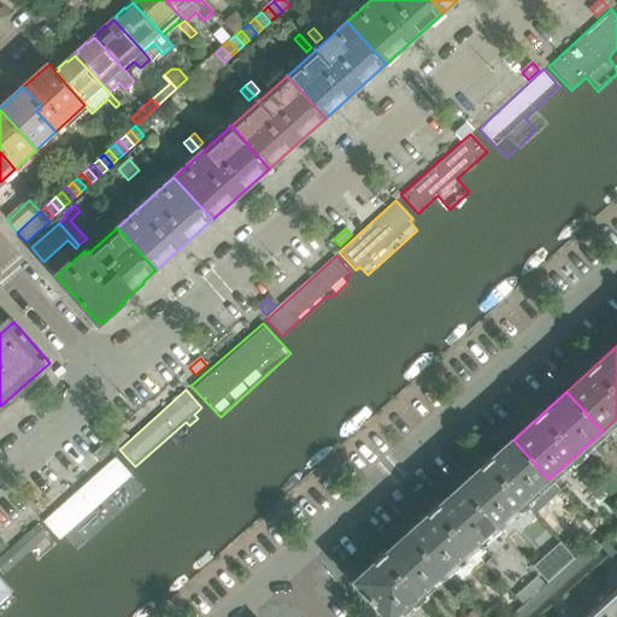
[(118,446),(127,438),(121,430),(112,439),(118,446)]
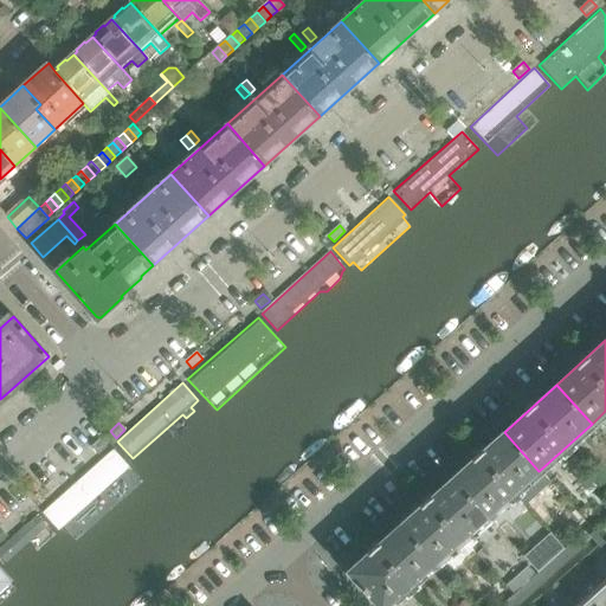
[(539,471),(504,432),(452,478),(487,517),(539,471)]
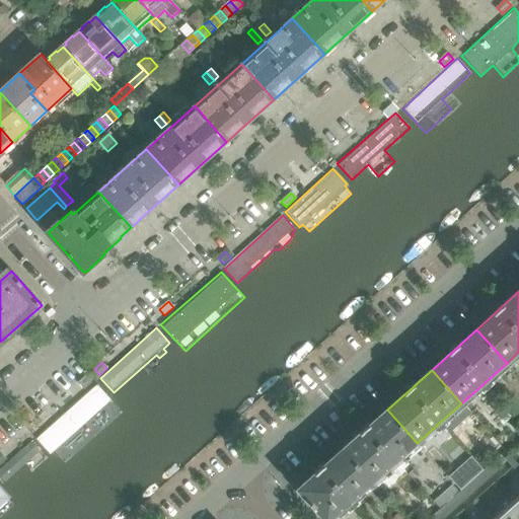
[(83,388),(90,381),(85,375),(78,382),(83,388)]
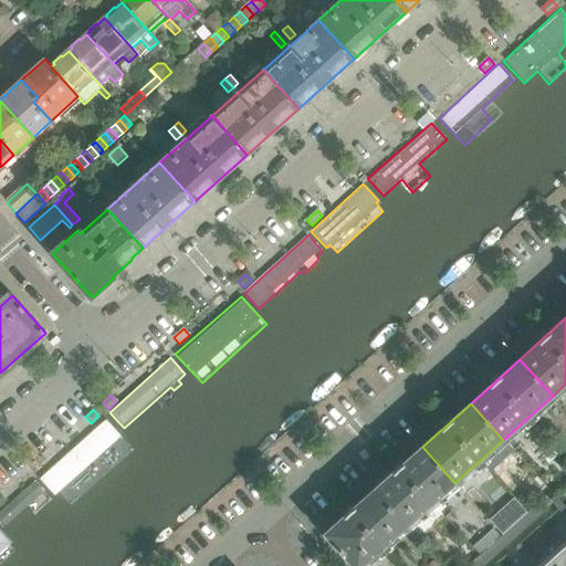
[(54,491),(117,435),(102,418),(39,474),(54,491)]
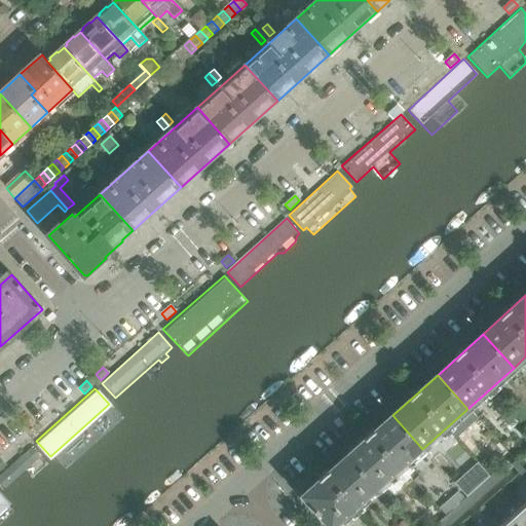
[(422,449),(392,415),(346,456),(377,490),(422,449)]
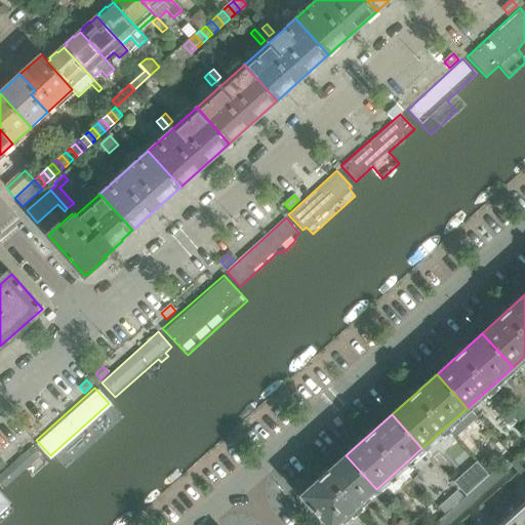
[(524,436),(524,427),(519,420),(513,426),(513,427),(509,431),(511,434),(515,430),(520,436),(516,439),(519,442),(524,436)]
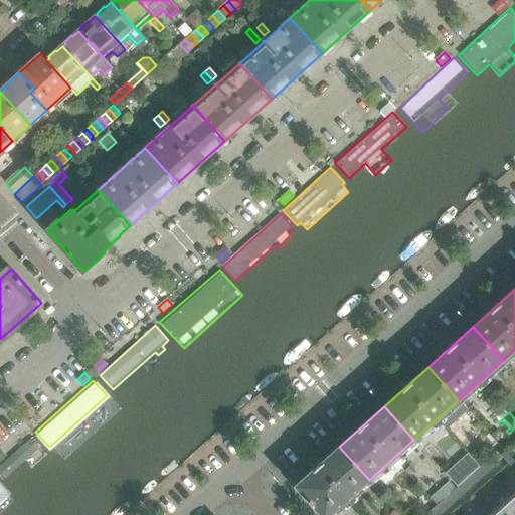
[(47,455),(31,437),(0,463),(0,472),(6,479),(25,461),(32,469),(47,455)]
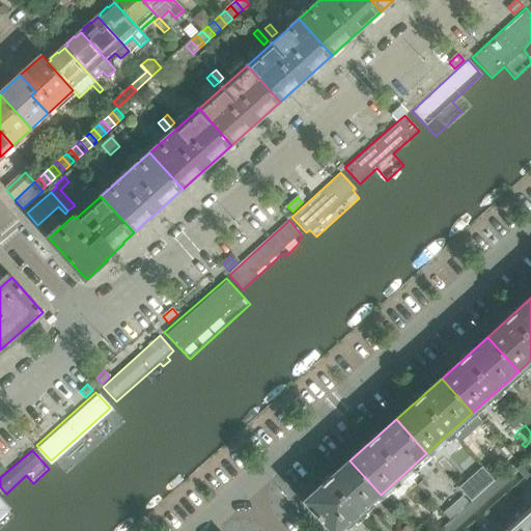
[(381,495),(350,460),(304,501),(330,530),(339,530),(358,514),(381,495)]
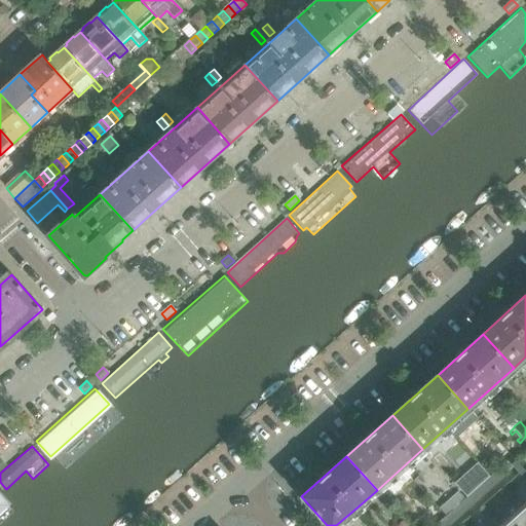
[(510,473),(502,465),(498,470),(504,477),(510,473)]
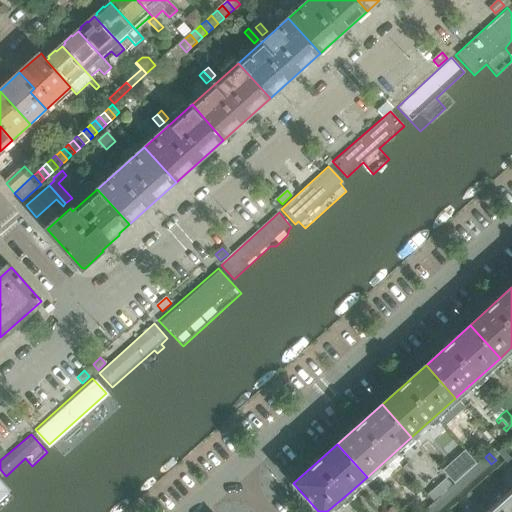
[(491,464),(485,457),(480,461),(487,468),(491,464)]
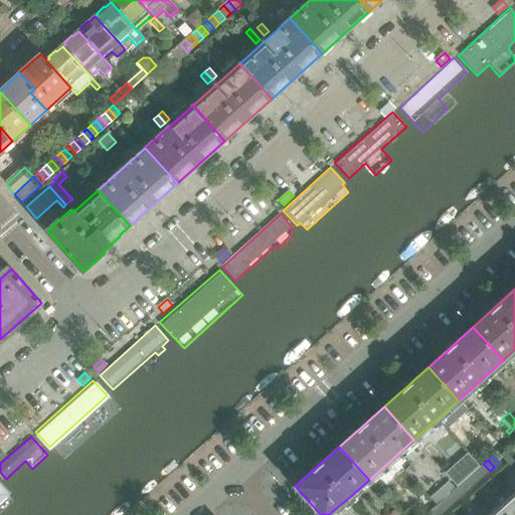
[(490,471),(483,464),(478,468),(485,476),(490,471)]
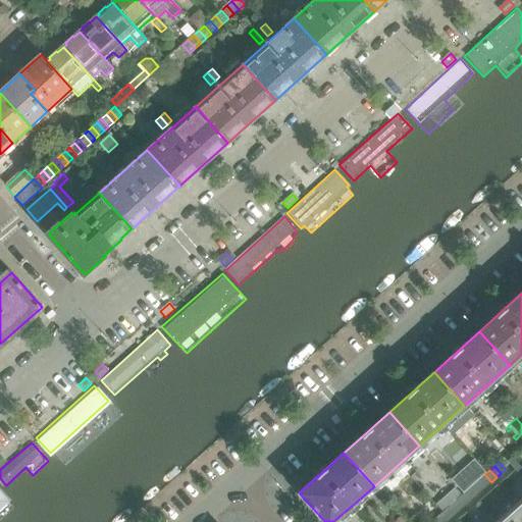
[(491,482),(484,474),(480,478),(487,486),(491,482)]
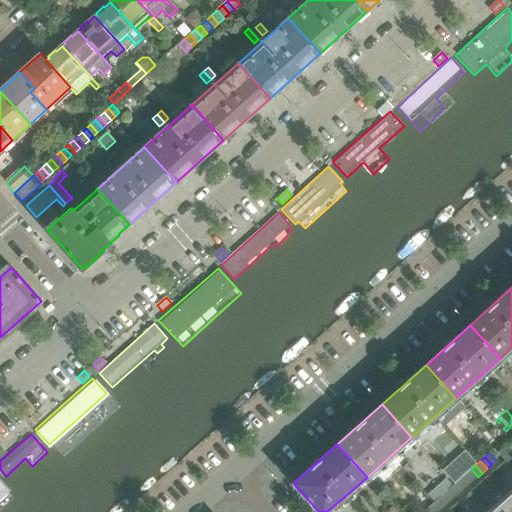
[(478,477),(471,469),(466,473),(473,481),(478,477)]
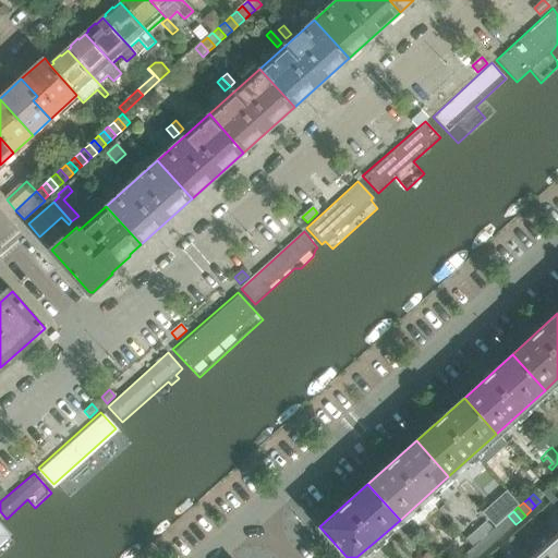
[(516,524),(508,516),(504,520),(511,529),(516,524)]
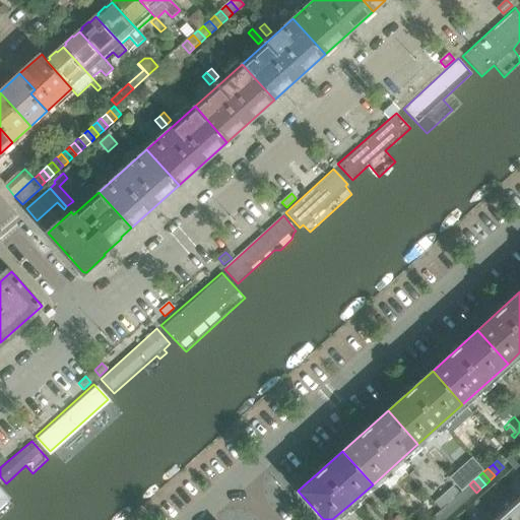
[(476,493),(469,484),(464,489),(471,497),(476,493)]
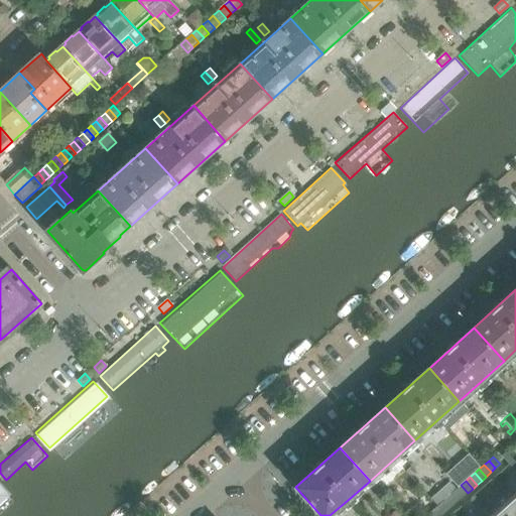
[(446,498),(452,494),(456,489),(449,483),(431,499),(437,506),(442,502),(446,498)]
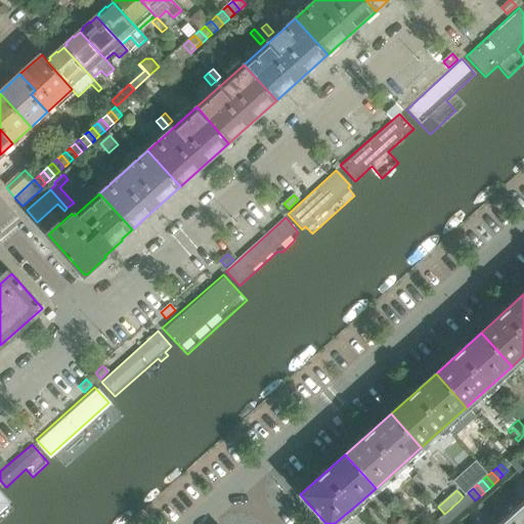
[(0,523),(15,510),(0,492),(0,523)]
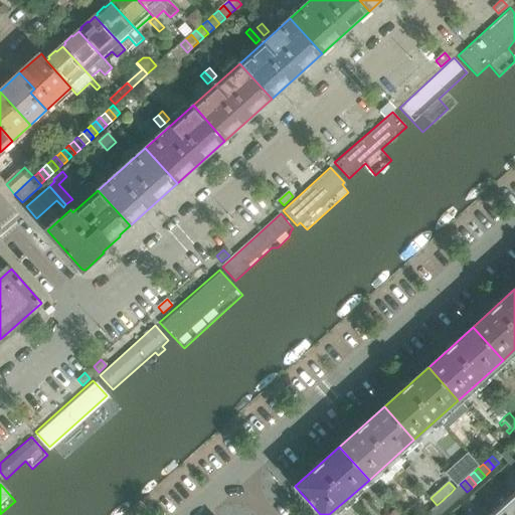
[(467,492),(460,484),(457,487),(455,488),(462,496),(467,492)]
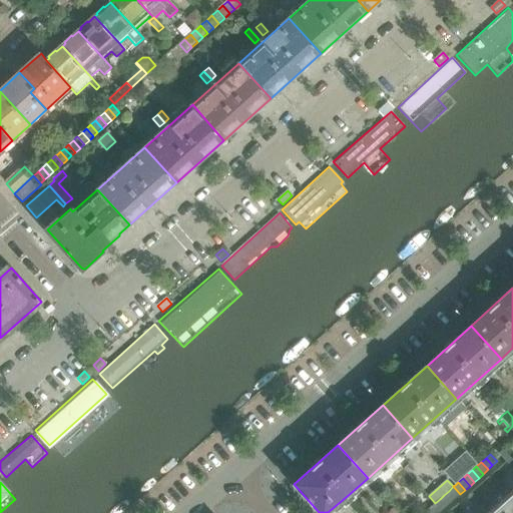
[(460,494),(453,486),(449,491),(456,498),(460,494)]
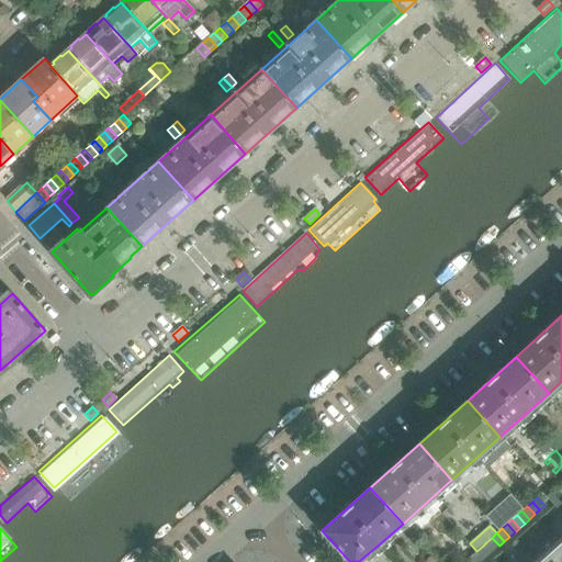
[(499,546),(492,538),(486,542),(494,550),(499,546)]
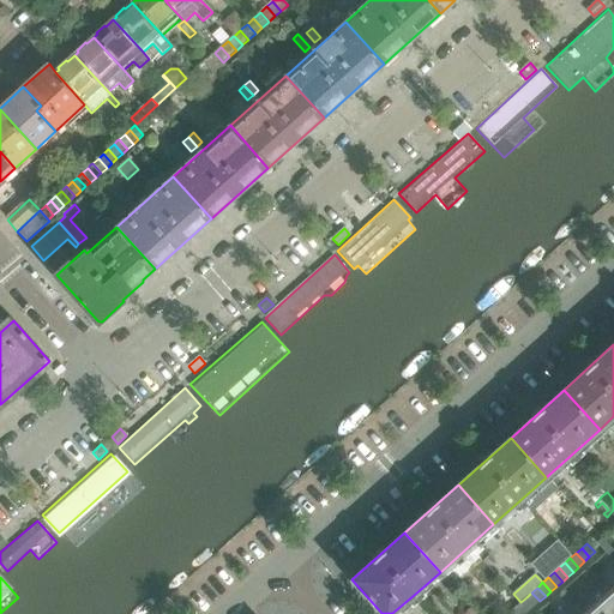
[(540,601),(531,593),(527,597),(535,607),(540,601)]
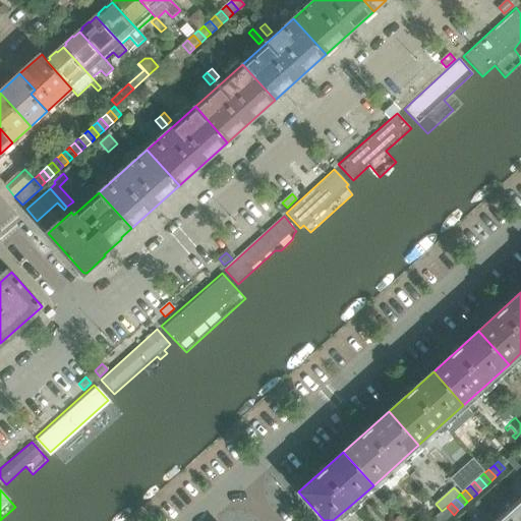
[(454,515),(447,507),(442,511),(449,519),(454,515)]
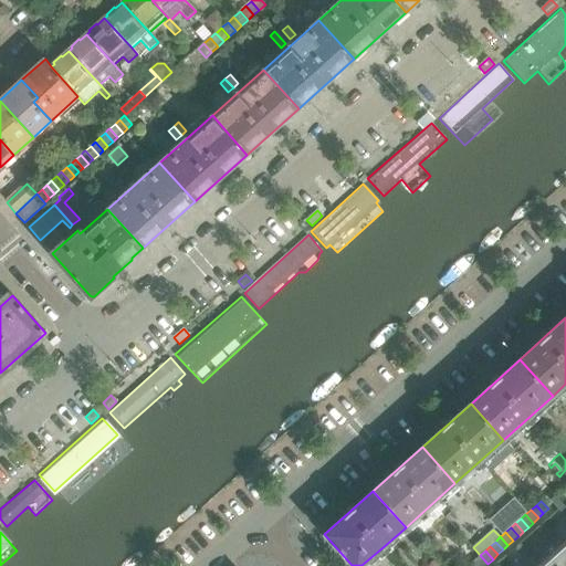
[(565,565),(565,556),(561,552),(544,565),(565,565)]
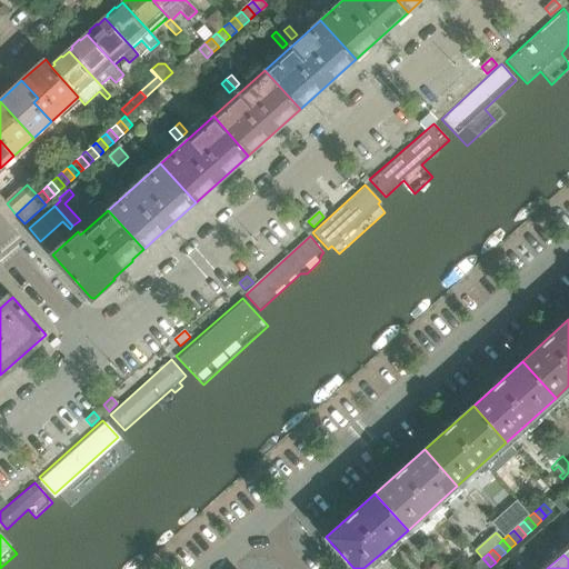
[(535,568),(539,566),(531,557),(526,561),(532,568),(535,568)]
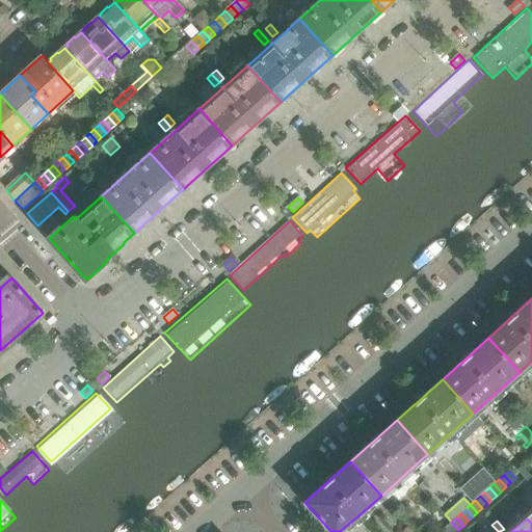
[(455,531),(458,530),(451,522),(446,526),(451,531),(455,531)]
